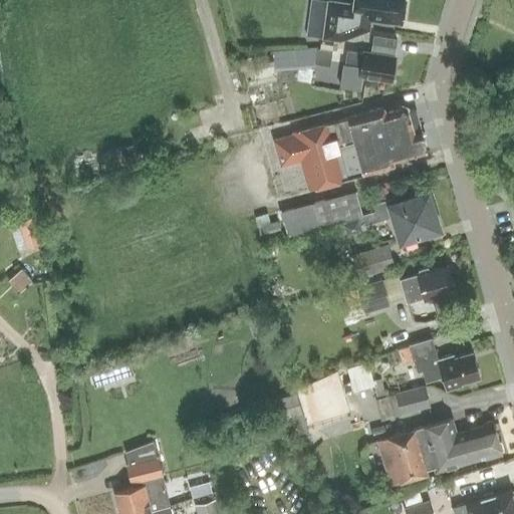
[(327,0),(322,38),(339,40),(368,29),(370,17),(402,22),(404,0),(353,0),(353,3),(327,0)]
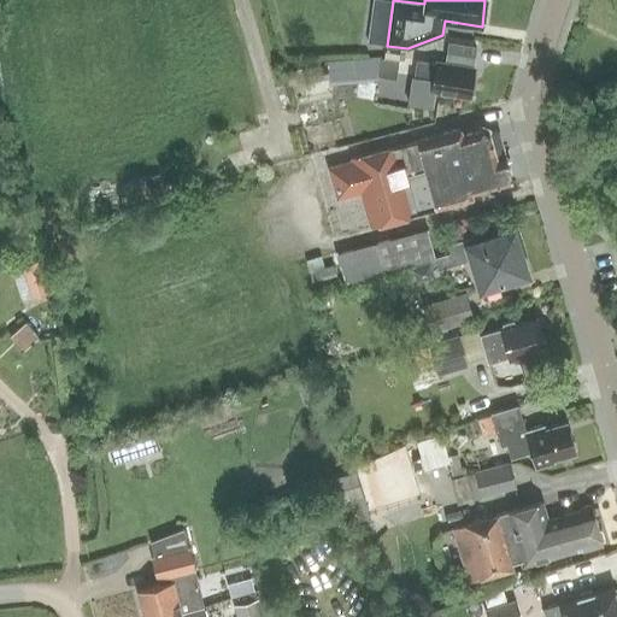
[(474,94),(475,82),(471,81),(477,47),(448,42),(446,60),(448,60),(447,63),(436,62),(436,63),(417,59),(415,78),(434,81),(432,90),(469,97),(470,93),(474,94)]
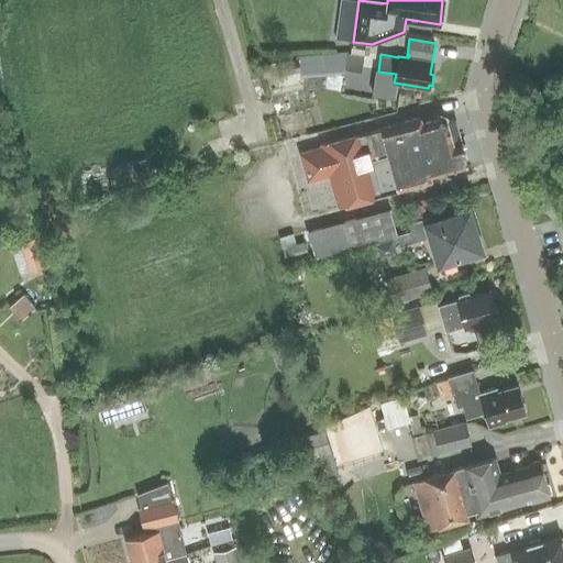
[(344,68),(361,73),(362,68),(371,69),(374,53),(363,51),(362,55),(348,53),(344,68)]
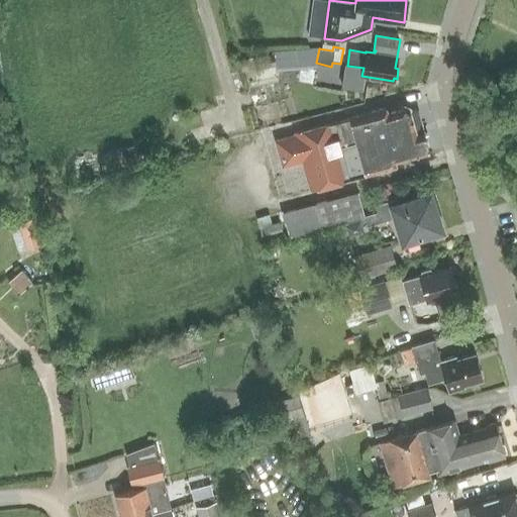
[(276,70),(289,68),(287,52),(252,57),(240,59),(241,69),(245,69),(247,81),(265,78),(277,76),(276,70)]
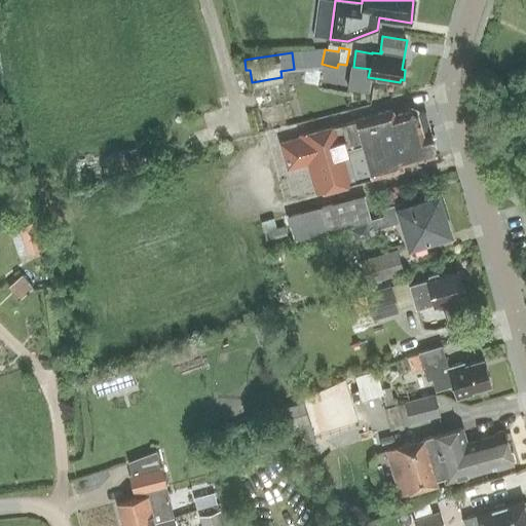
[(371,176),(371,177),(403,168),(402,164),(437,154),(425,112),(418,114),(411,110),(395,115),(392,110),(355,119),(333,125),(332,122),(298,132),(300,137),(278,142),(287,170),(307,164),(314,191),(353,181),(371,176)]
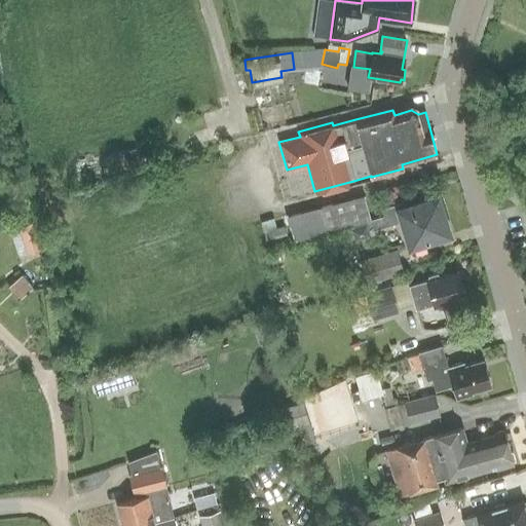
[(140,156),(137,147),(119,152),(125,173),(147,166),(144,155),(140,156)]
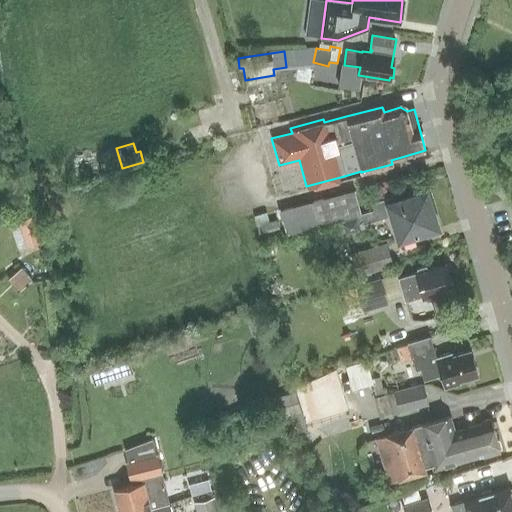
[(351,191),(278,210),(285,235),(358,216),(351,191)]
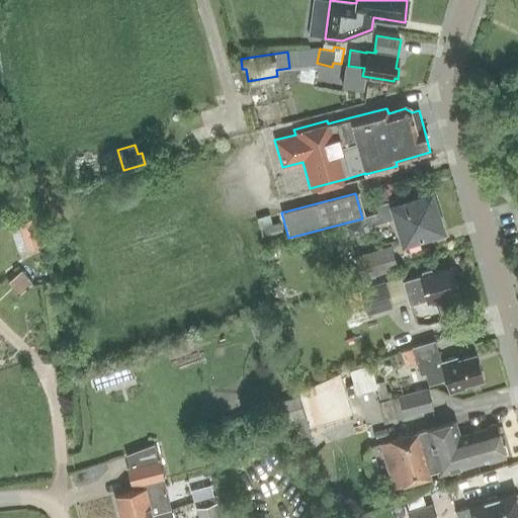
[(419,239),(443,232),(438,216),(437,216),(430,195),(419,198),(418,193),(375,206),(377,213),(363,218),(366,228),(397,219),(399,225),(397,225),(401,238),(403,238),(404,242),(418,237),(419,239)]
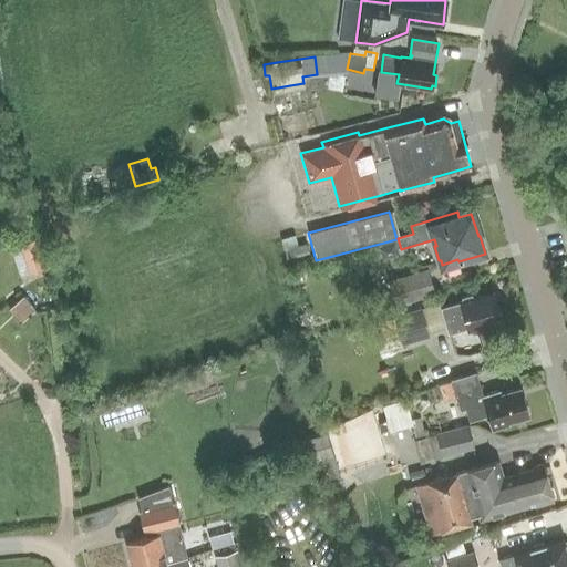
[(309,253),(307,244),(297,246),(295,236),(284,239),(288,258),(309,253)]
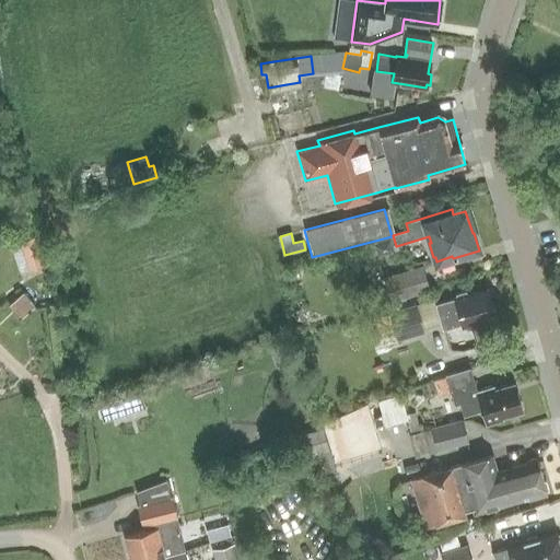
[(13,245),(22,272),(38,267),(30,240),(13,245)]
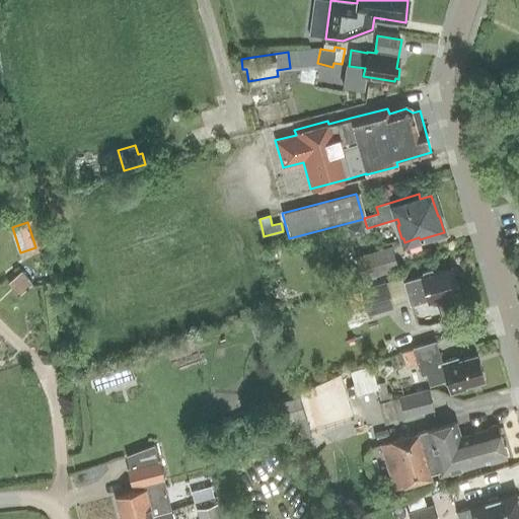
[(390,246),(355,256),(362,280),(397,270),(390,246)]
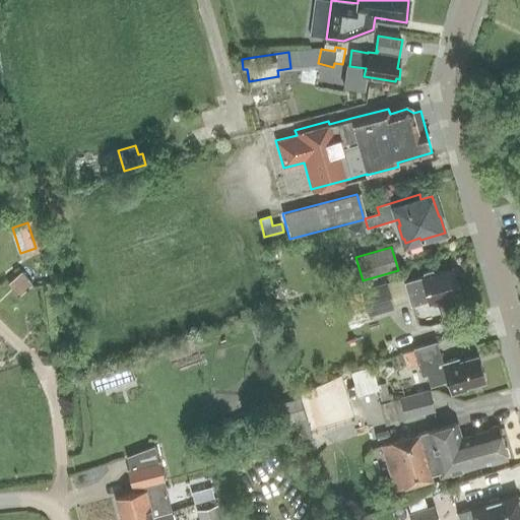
[(444,299),(460,294),(452,268),(434,273),(432,270),(421,273),(421,277),(402,282),(409,307),(416,305),(421,322),(448,314),(444,299)]
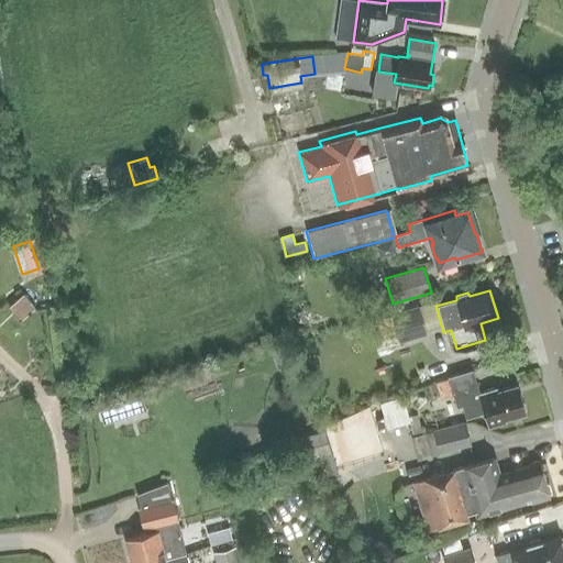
[(395,327),(422,319),(419,306),(390,313),(395,327)]
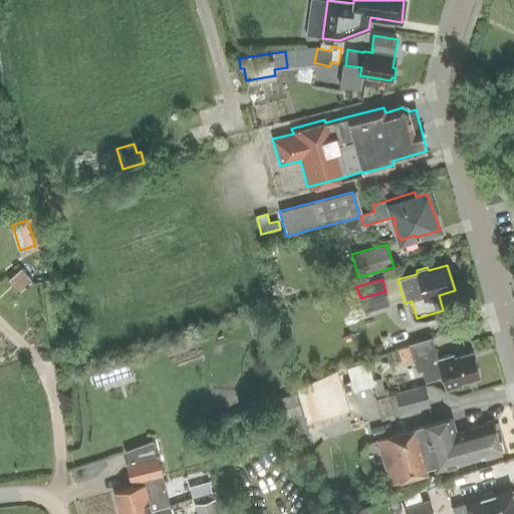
[(437,358),(436,354),(431,337),(408,344),(417,372),(422,370),(426,382),(444,376),(447,387),(449,387),(449,389),(461,384),(460,382),(479,377),(472,352),(453,358),(452,353),(437,358)]
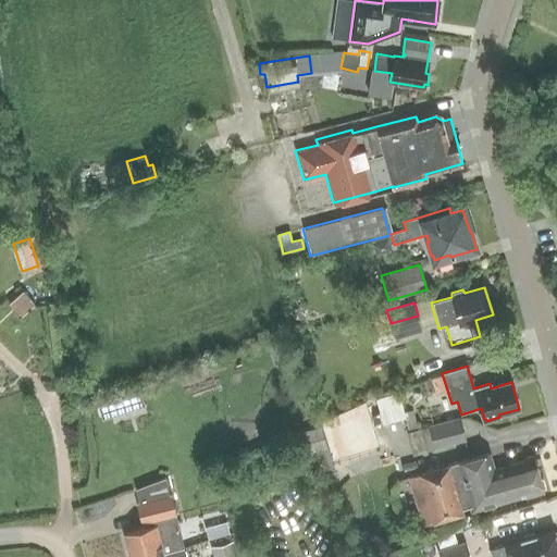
[(376,400),(382,422),(404,417),(398,395),(376,400)]
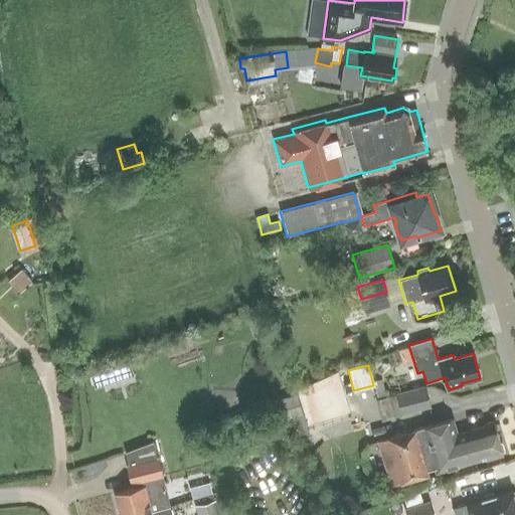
[(403,415),(431,408),(424,386),(397,394),(403,415)]
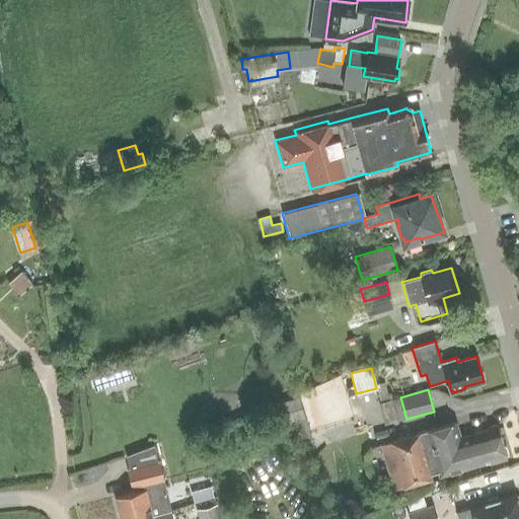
[(303,416),(297,396),(274,404),(280,424),(303,416)]
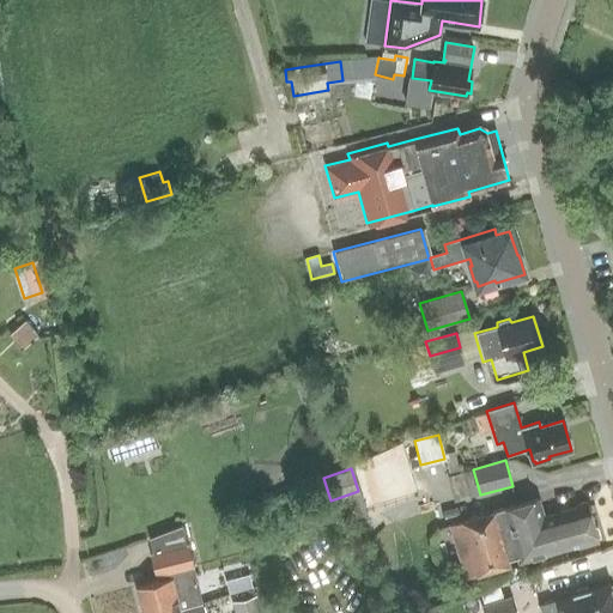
[(580,546),(600,540),(589,503),(578,505),(578,508),(545,517),(539,499),(451,526),(467,578),(511,565),(510,560),(516,558),(519,563),(580,545),(580,546)]
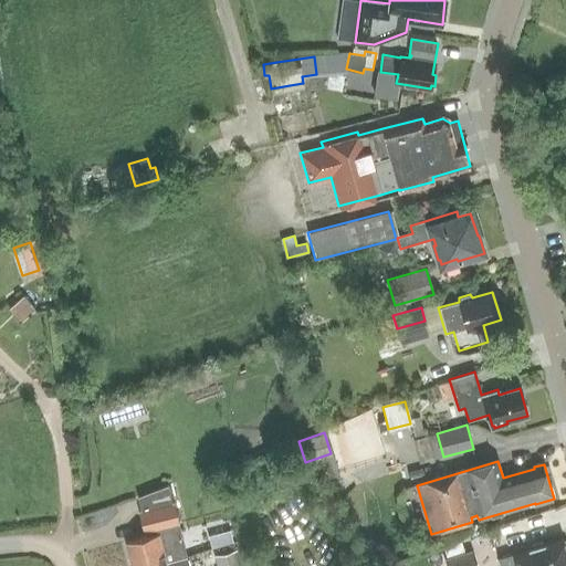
[(125,542),(130,565),(160,565),(188,559),(174,502),(173,502),(168,484),(138,495),(142,510),(139,510),(145,537),(125,542)]
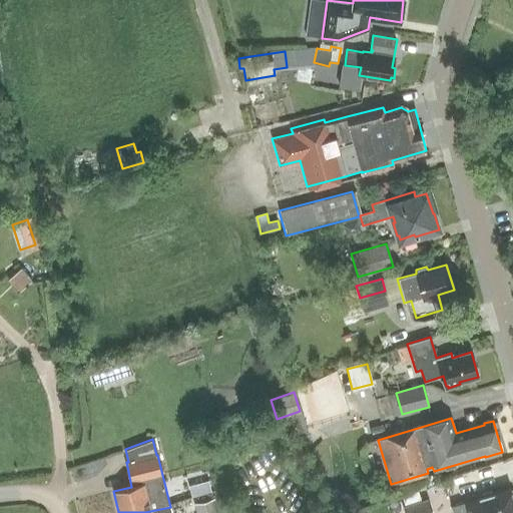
[(453,512),(497,512),(512,508),(512,493),(512,490),(510,491),(509,487),(492,492),(492,491),(483,494),(483,495),(451,505),(453,512)]
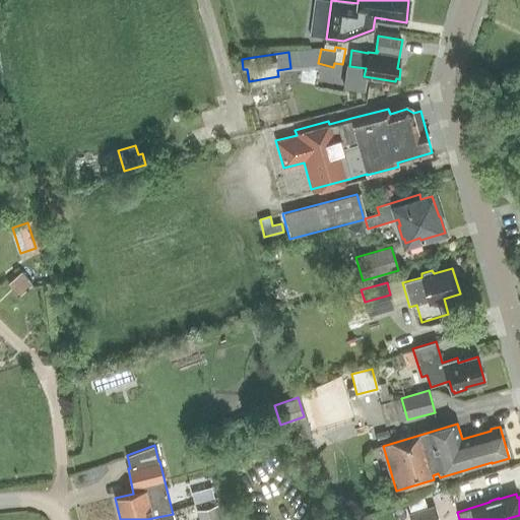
[(196,510),(198,519),(223,519),(219,504),(196,510)]
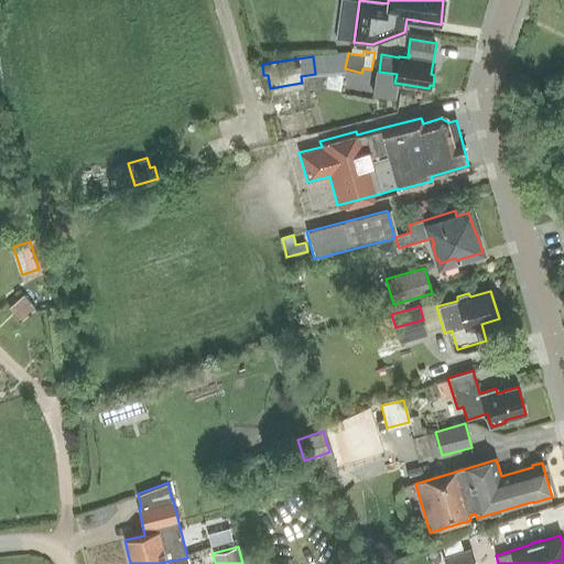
[(474,563),(470,549),(444,555),(445,563),(474,563)]
